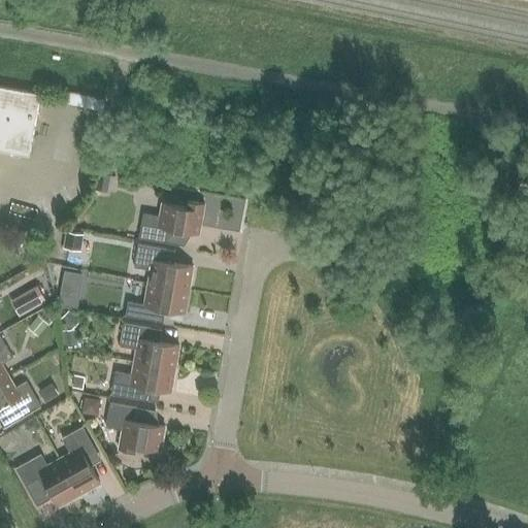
[(0,151),(2,150),(29,154),(40,92),(0,85),(0,151)]
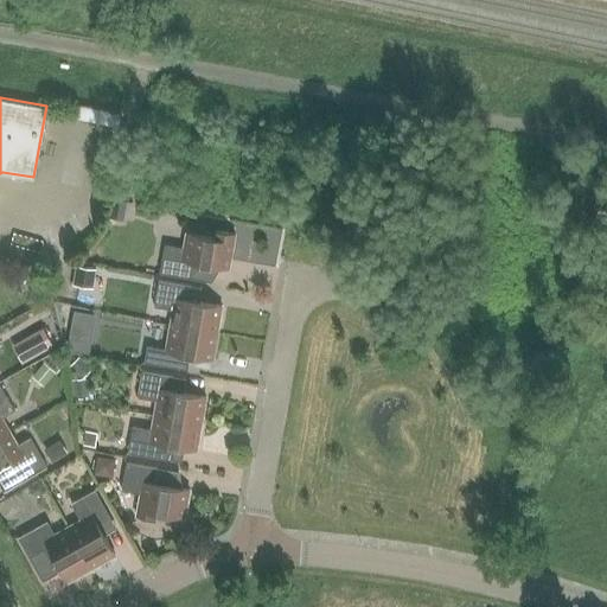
[(75,106),(71,117),(83,121),(85,108),(75,106)]
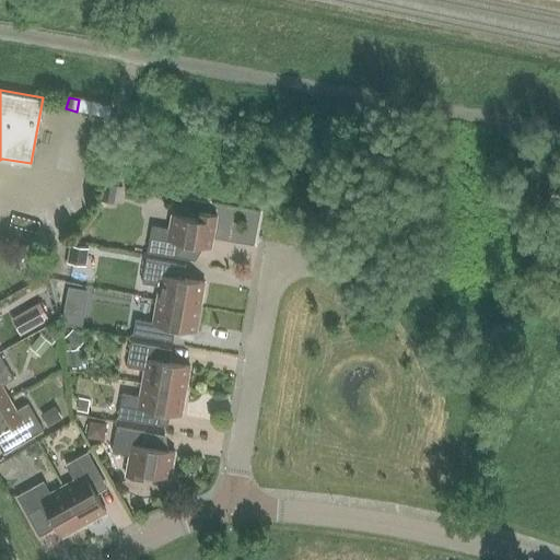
[(102,184),(98,201),(114,203),(117,187),(102,184)]
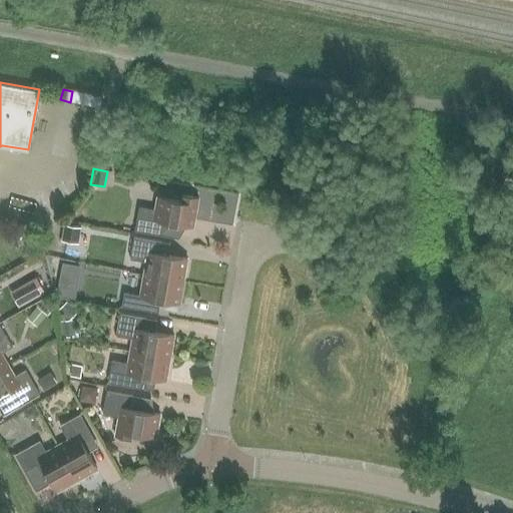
[(163,222),(191,227),(196,198),(179,195),(178,201),(155,196),(152,209),(137,207),(133,229),(161,234),(163,222)]
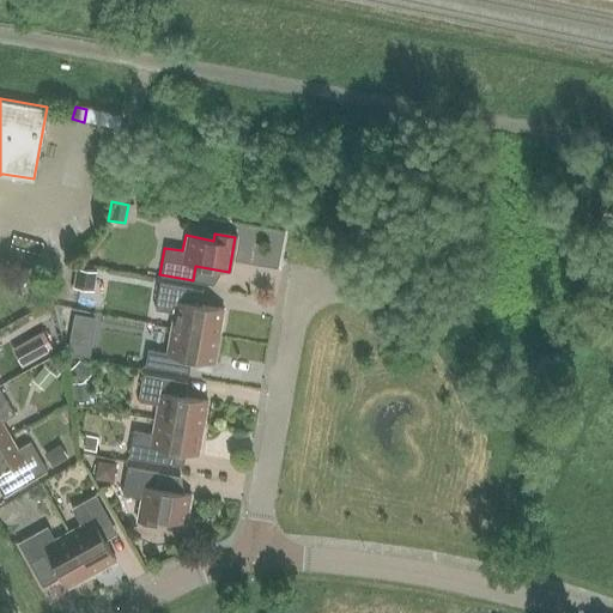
[(169,328),(217,337),(222,309),(188,303),(190,290),(157,284),(153,310),(171,314),(169,328)]
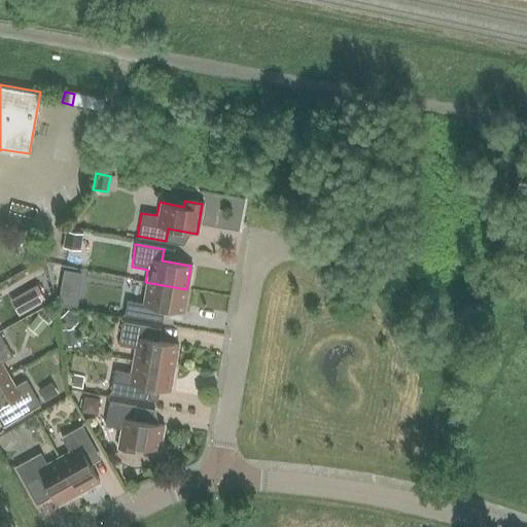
[(182,312),(186,289),(145,282),(141,304),(126,301),(123,314),(155,320),(157,308),(182,312)]
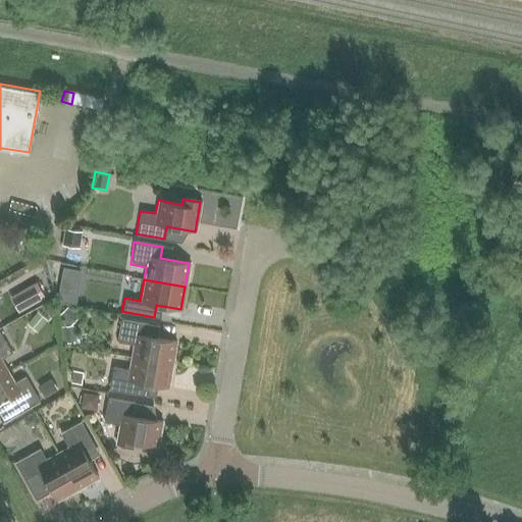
[(37,282),(18,293),(28,308),(46,298),(37,282)]
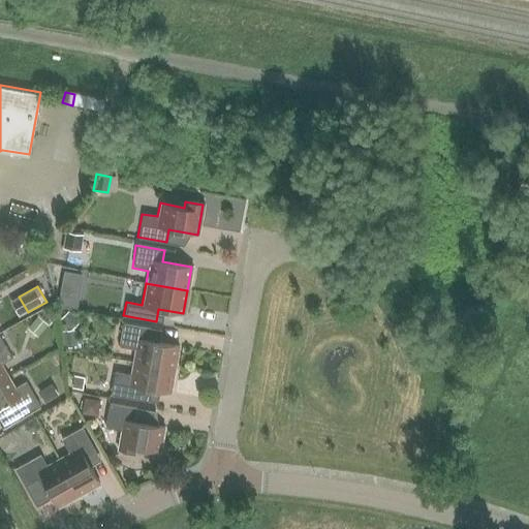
[(68,311),(61,319),(71,331),(80,322),(68,311)]
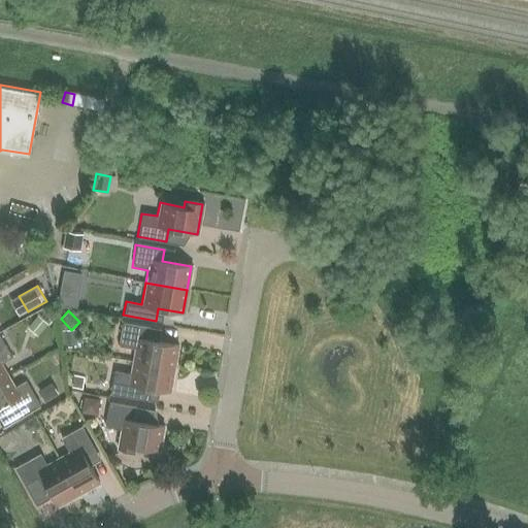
[(38,336),(48,325),(38,316),(28,328),(38,336)]
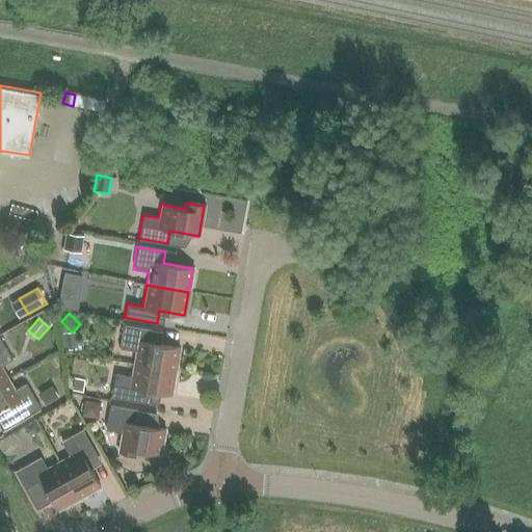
[(133,364),(175,371),(179,348),(148,342),(150,330),(123,325),(118,348),(135,351),(133,364)]
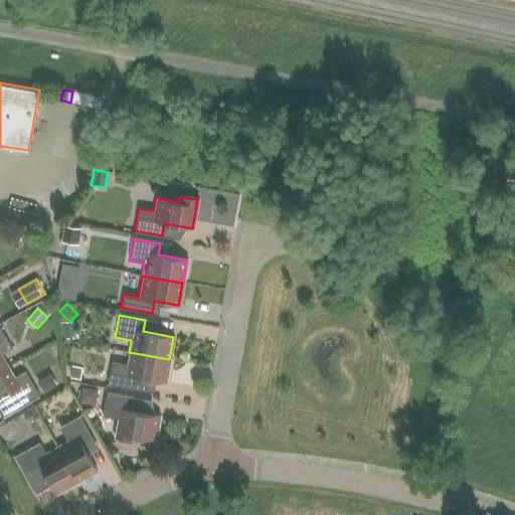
[(72,321),(61,323),(63,339),(74,337),(72,321)]
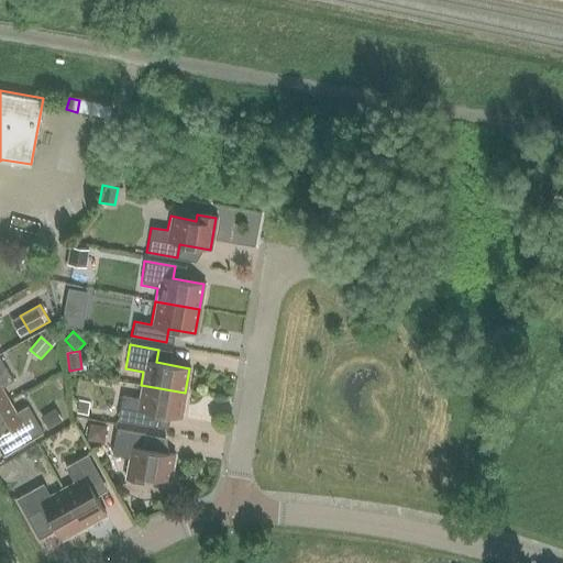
[(0,404),(7,400),(0,387),(11,381),(0,361),(0,404)]
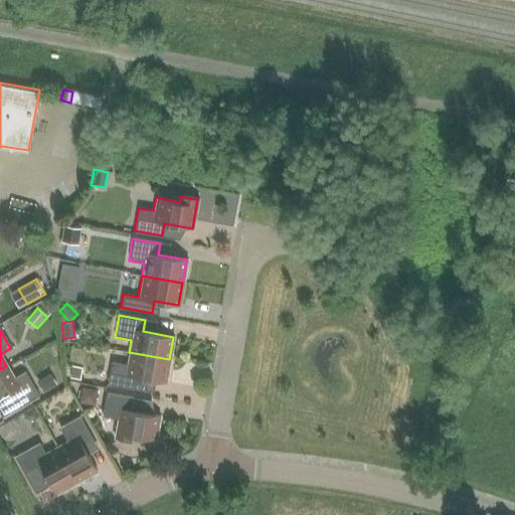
[(165,382),(169,359),(129,352),(127,364),(111,362),(107,384),(133,388),(135,376),(165,382)]
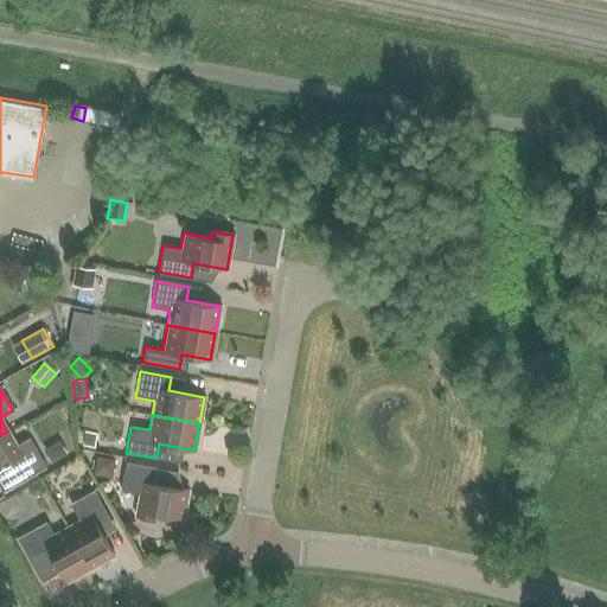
[(0,487),(1,491),(45,466),(29,438),(16,445),(7,432),(0,435),(0,487)]
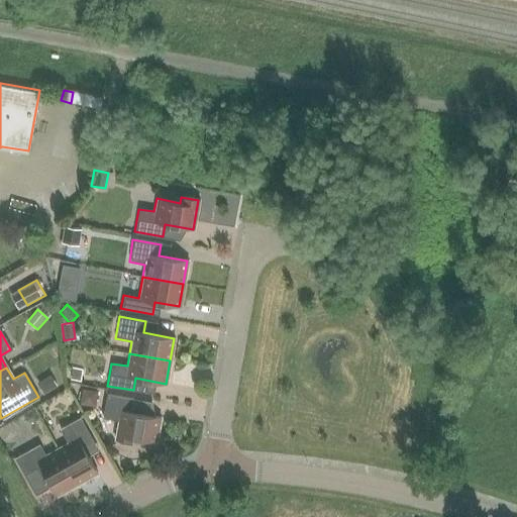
[(73,368),(71,380),(81,382),(83,369),(73,368)]
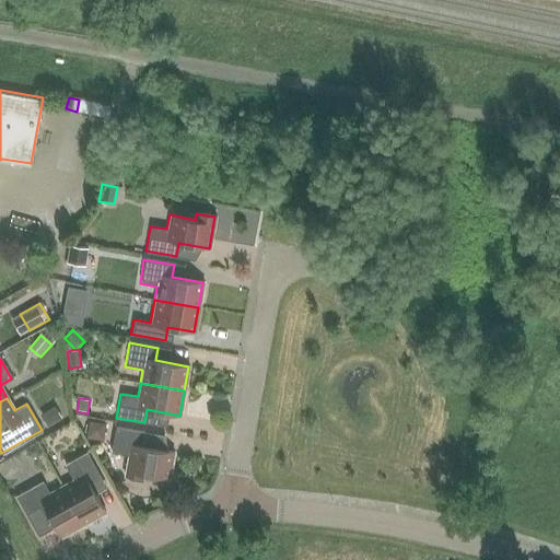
[(54,405),(44,411),(51,423),(61,417),(54,405)]
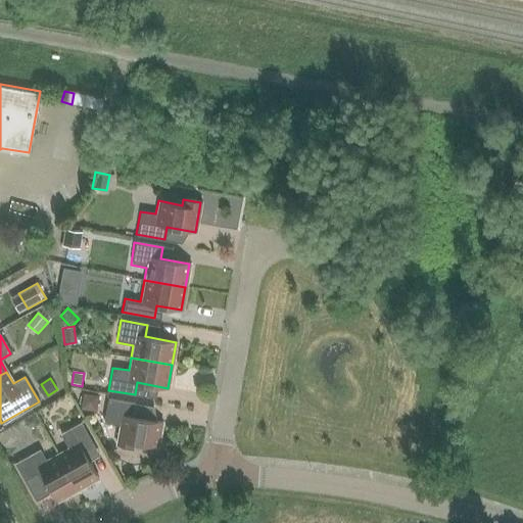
[(83,392),(80,408),(96,411),(99,395),(83,392)]
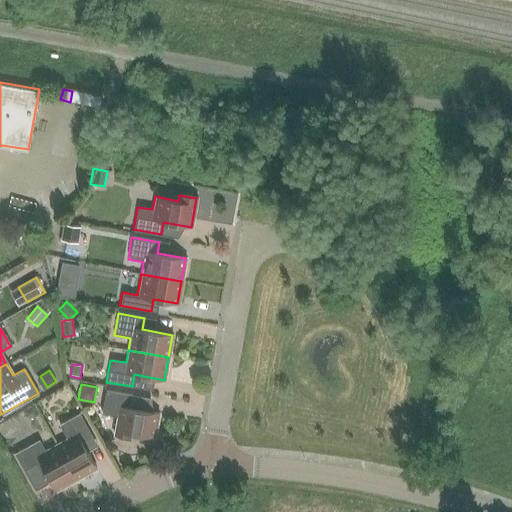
[(154,436),(158,413),(128,408),(130,395),(105,390),(101,414),(116,416),(113,435),(129,438),(130,432),(154,436)]
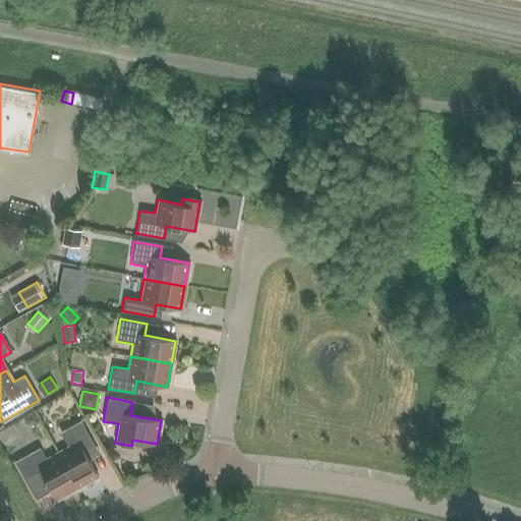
[(33,414),(24,419),(26,423),(34,425),(38,422),(33,414)]
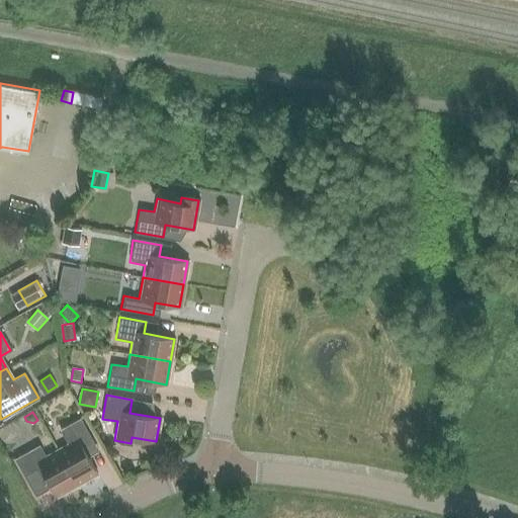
[(56,449),(76,485),(96,473),(81,447),(92,441),(79,418),(59,429),(67,443),(56,449)]
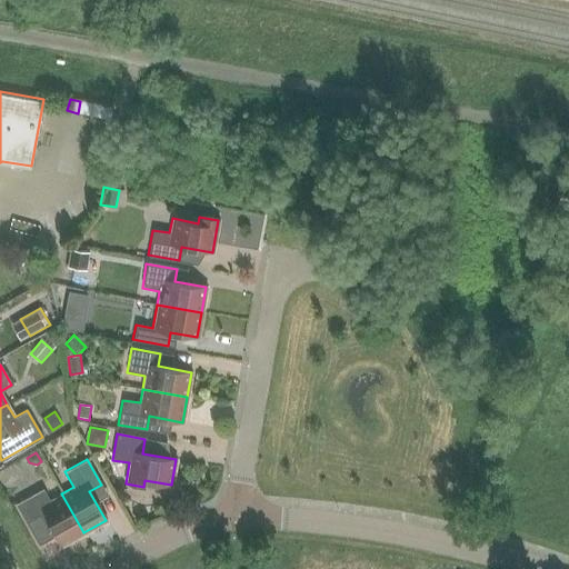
[(8,481),(22,476),(18,463),(3,469),(8,481)]
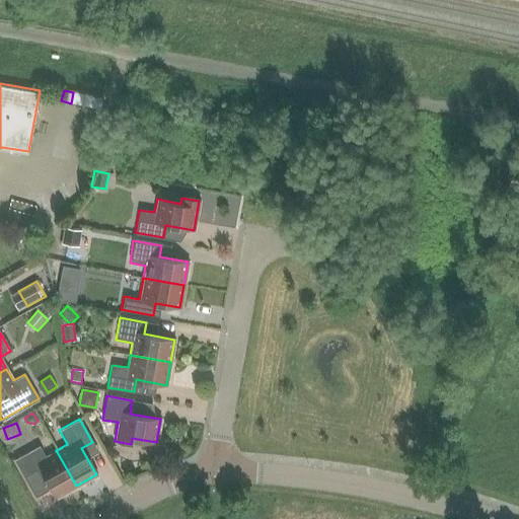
[(76,486),(56,450),(45,457),(39,446),(14,459),(34,497),(51,488),(56,498),(76,486)]
